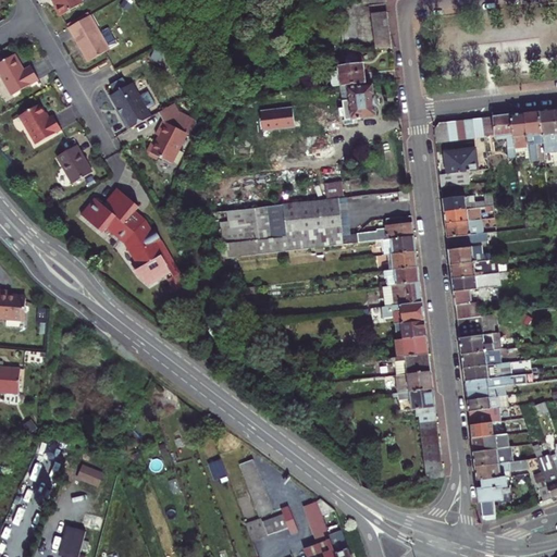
[(83,0),(54,0),(57,4),(56,5),(62,15),(84,3),(83,0)]
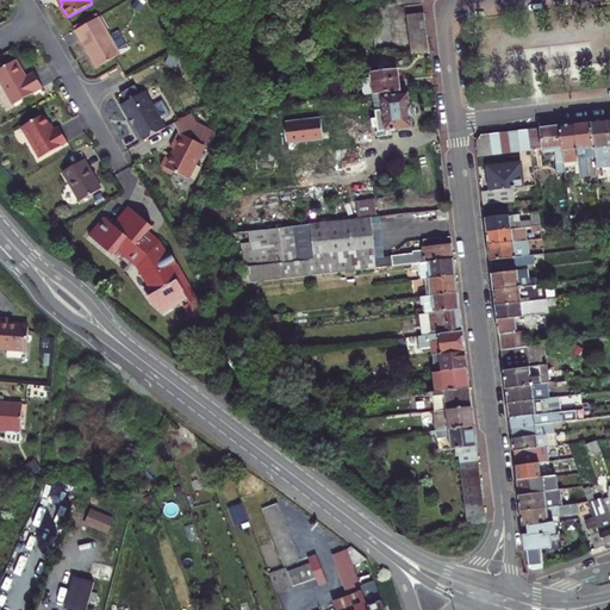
[(429,53),(424,13),(408,14),(412,55),(429,53)]
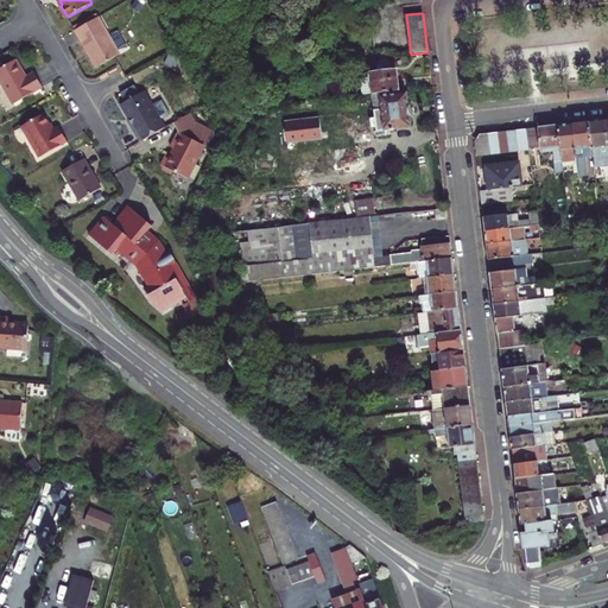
[(121,51),(100,16),(77,30),(99,67),(121,51)]
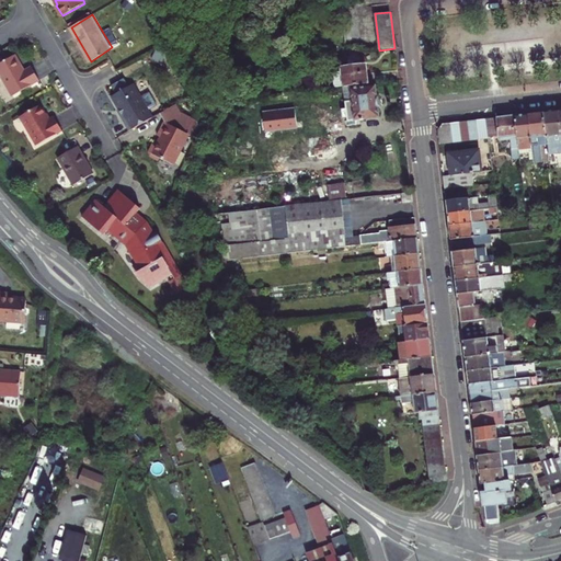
[(27,70),(19,54),(0,64),(0,68),(14,95),(42,80),(34,66),(27,70)]
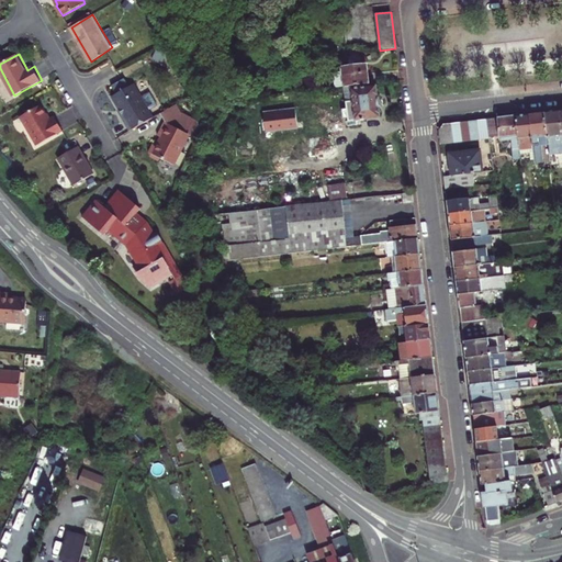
[(345,88),(356,86),(369,85),(367,65),(362,65),(362,63),(348,64),(348,67),(343,68),(344,72),(345,88)]
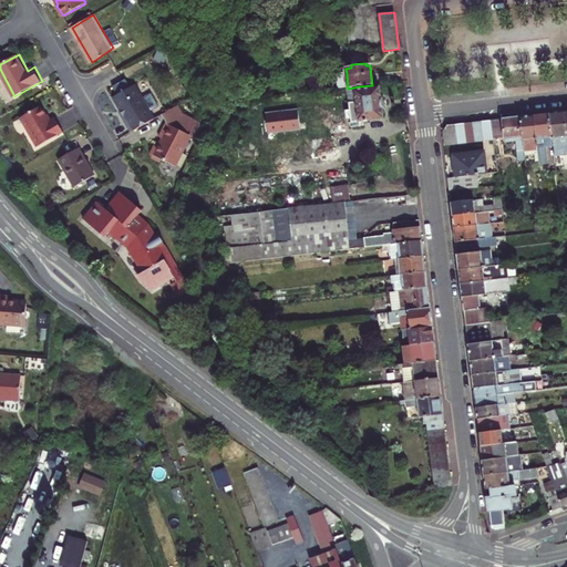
[(340,89),(347,89),(348,89),(347,73),(338,74),(340,89)]
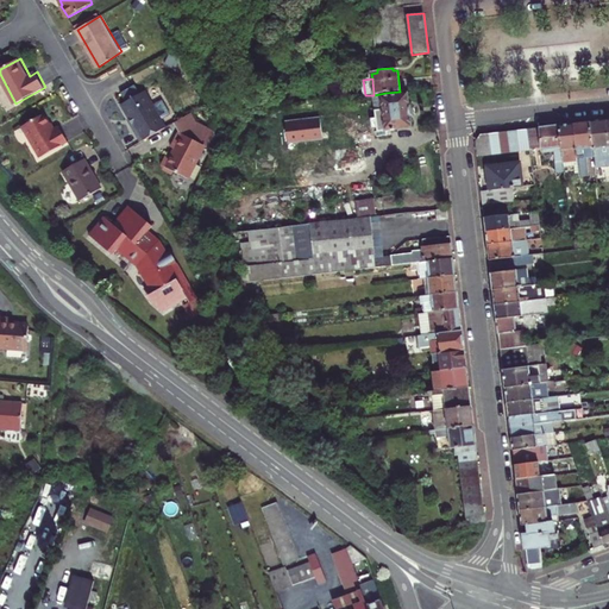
[(139,133),(144,143),(169,127),(148,92),(124,105),(140,132),(139,133)]
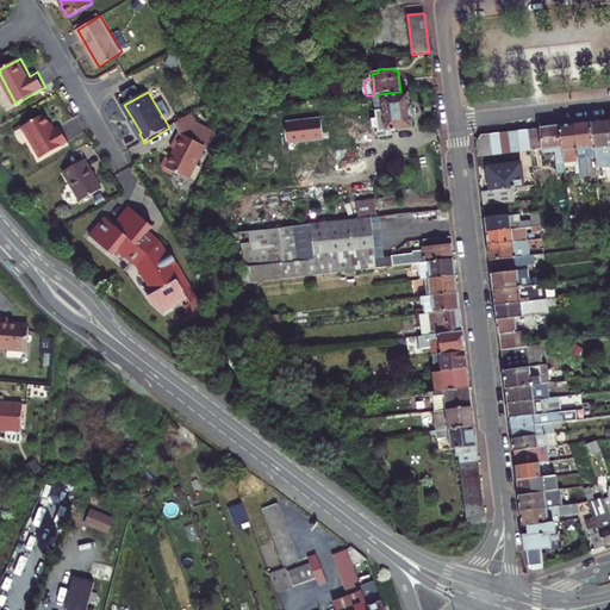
[(400,92),(386,93),(386,97),(381,98),(383,111),(375,111),(375,119),(372,120),(373,128),(378,128),(379,137),(388,136),(387,131),(412,129),(408,94),(400,95),(400,92)]
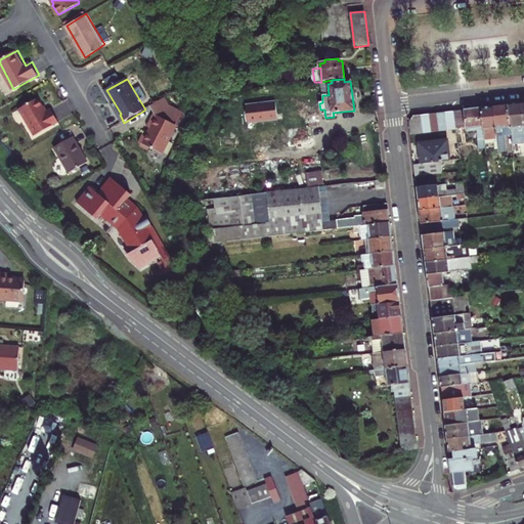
[(320,82),(322,95),(329,95),(328,84),(332,83),(332,80),(321,82),(320,82)]
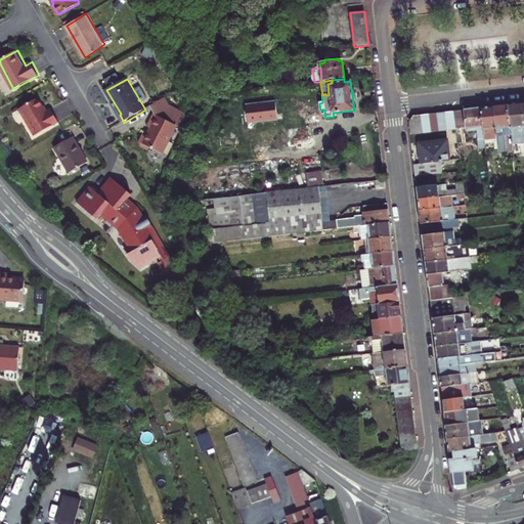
[(48,112),(40,97),(20,110),(36,135),(60,122),(53,108),(48,112)]
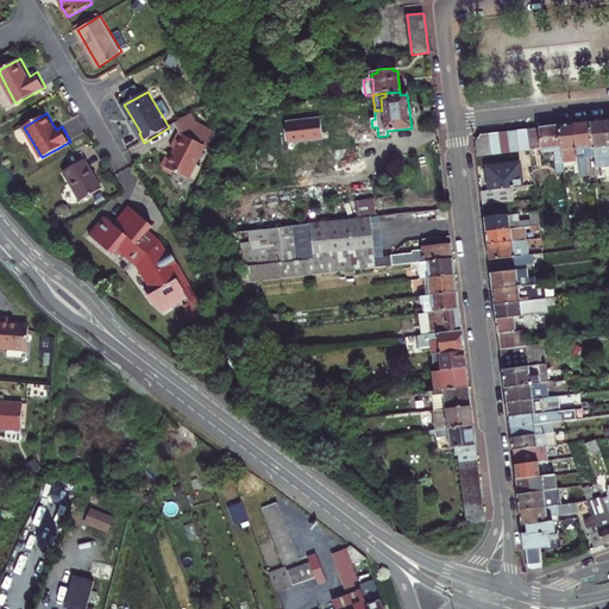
[(320,118),(286,123),(288,144),(322,139),(320,118)]
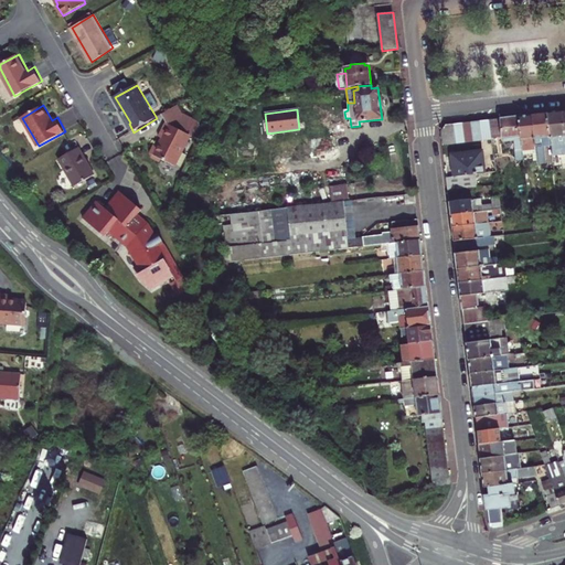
[(183,110),(177,126),(189,130),(194,132),(201,118),(183,110)]
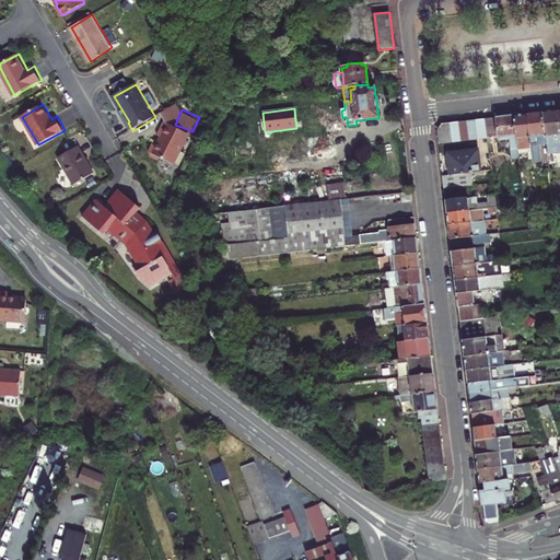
[(544,112),(547,146),(549,159),(556,158),(553,137),(559,136),(559,121),(559,111),(544,112)]
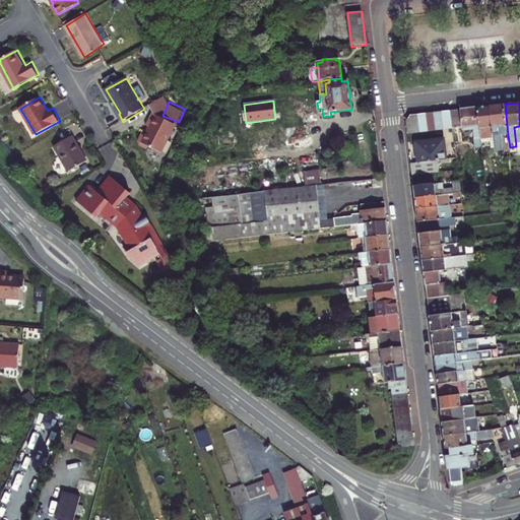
[(502,135),(508,135),(505,104),(491,106),(495,138),(496,151),(503,151),(502,135)]
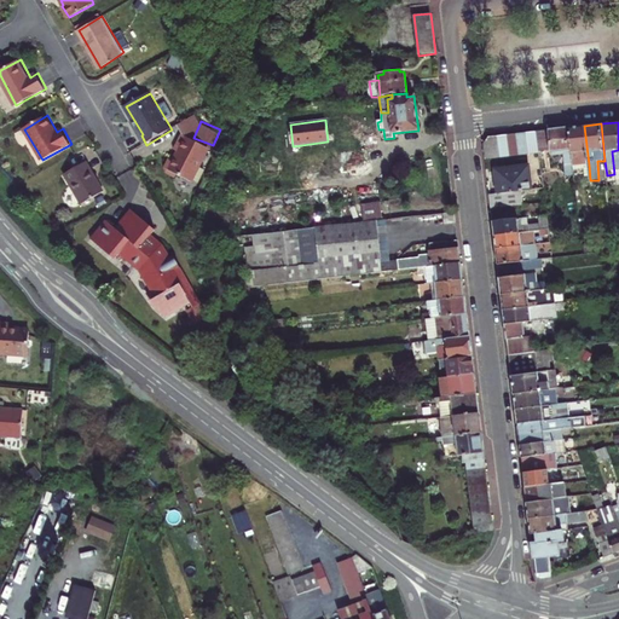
[(570,127),(572,150),(573,166),(589,165),(584,126),(570,127)]
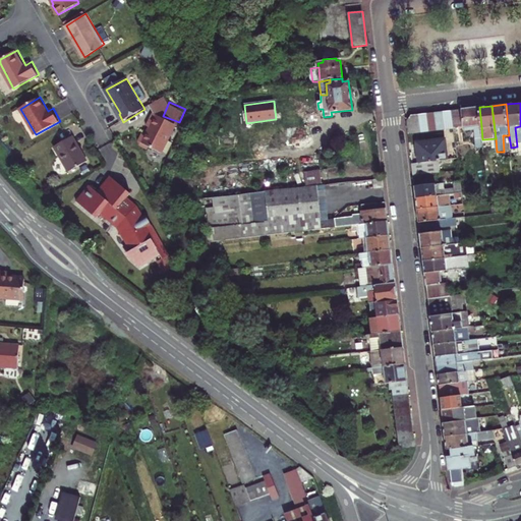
[(452,111),(454,127),(464,126),(464,128),(481,126),(479,107),(452,111)]
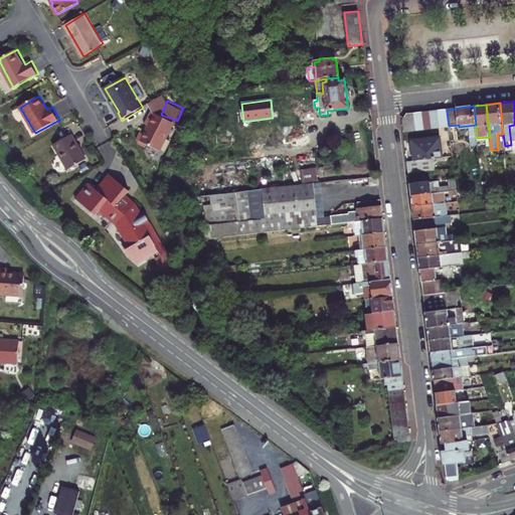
[(441,128),(439,110),(431,111),(433,129),(441,128)]
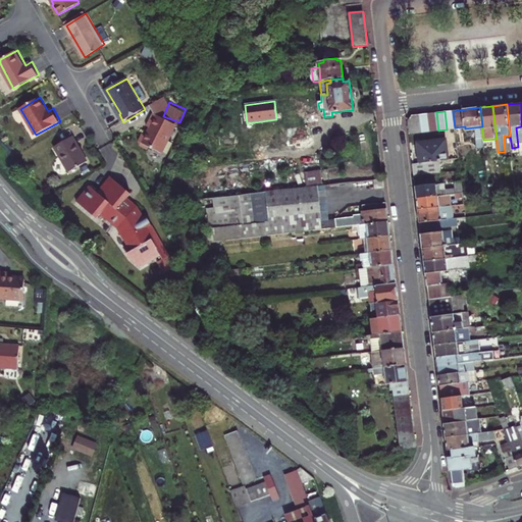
[(455,127),(453,111),(445,111),(447,129),(455,128),(455,127)]
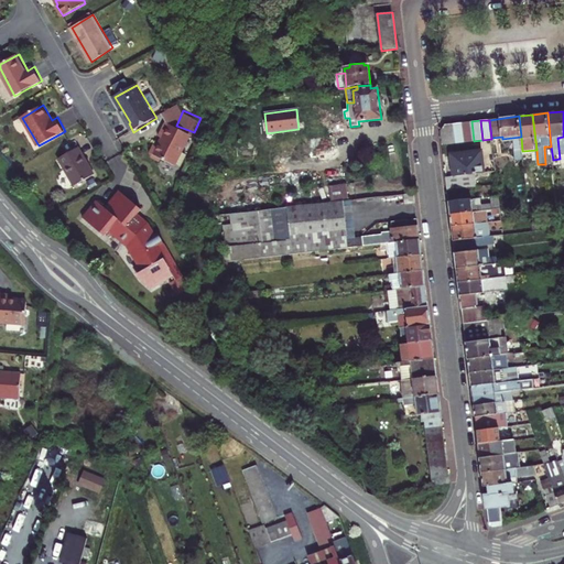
[(176,126),(169,121),(162,136),(165,137),(161,145),(159,144),(154,153),(156,158),(164,161),(166,158),(181,164),(194,133),(194,132),(188,130),(176,126)]
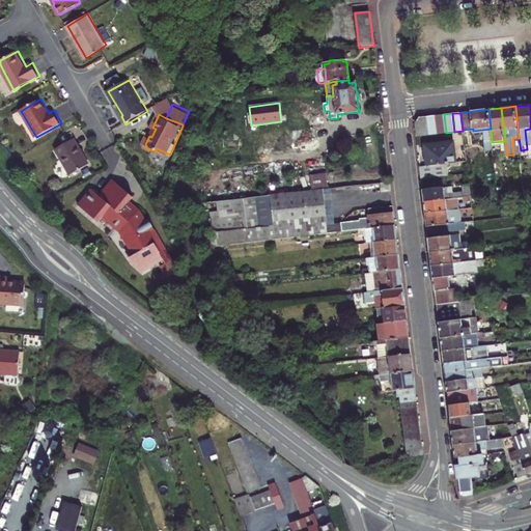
[(444,114),(436,115),(438,134),(446,133),(444,114)]
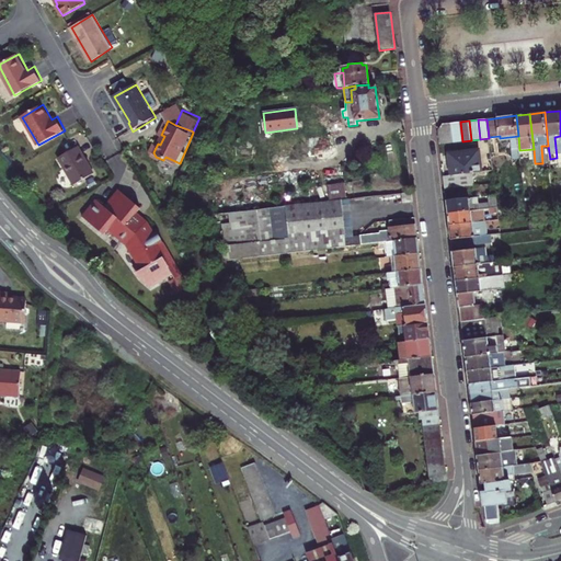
[(460,122),(451,123),(454,142),(462,141),(460,122)]
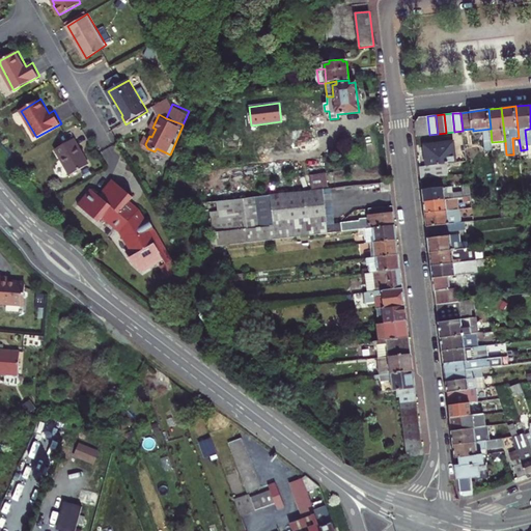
[(420,117),(415,123),(416,137),(429,135),(427,116),(420,117)]
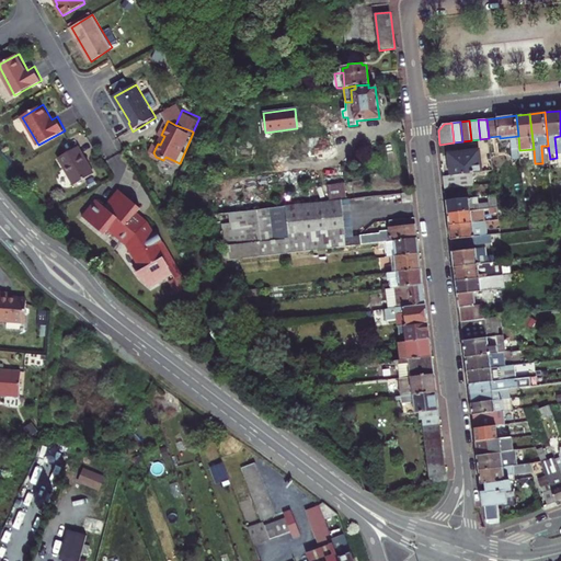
[(96,173),(80,146),(60,158),(77,184),(96,173)]
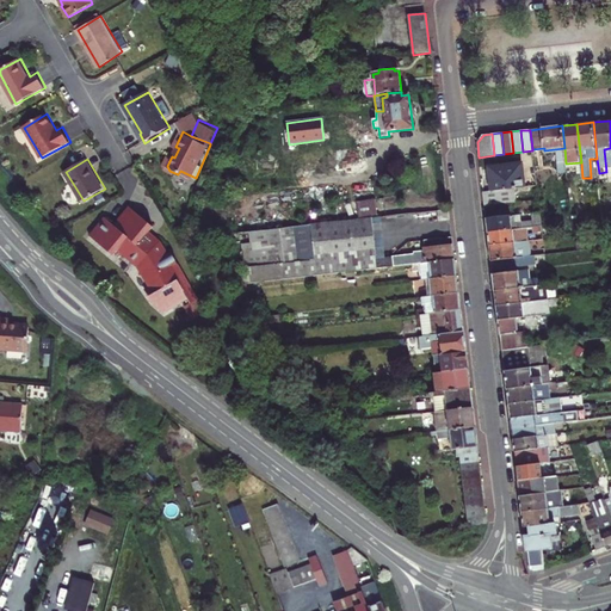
[(489,170),(492,191),(513,189),(523,187),(522,166),(489,170)]
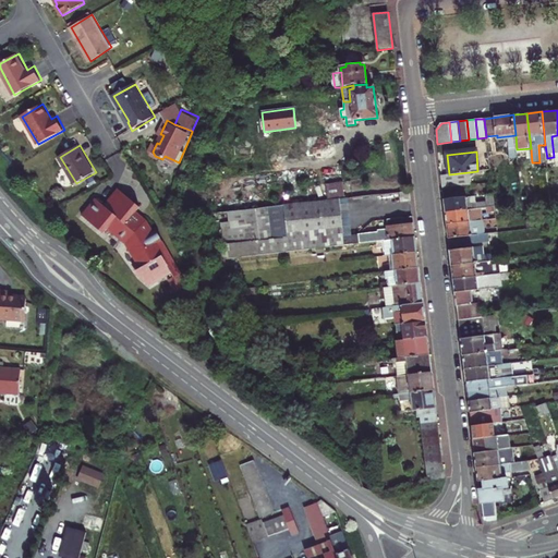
[(441,176),(444,189),(471,185),(469,172),(449,174),(441,176)]
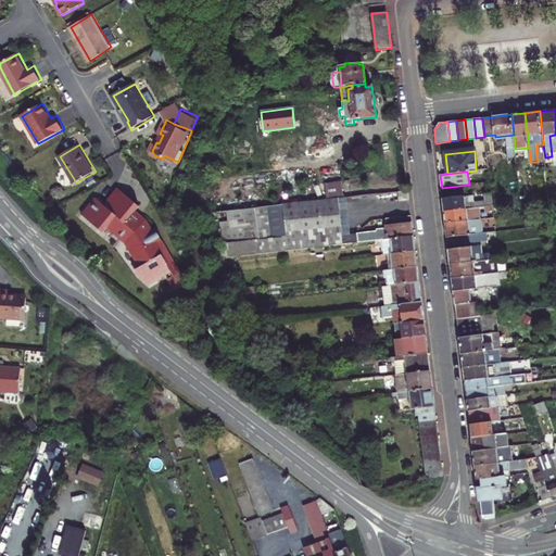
[(326,184),(328,200),(340,199),(344,199),(342,182),(326,184)]
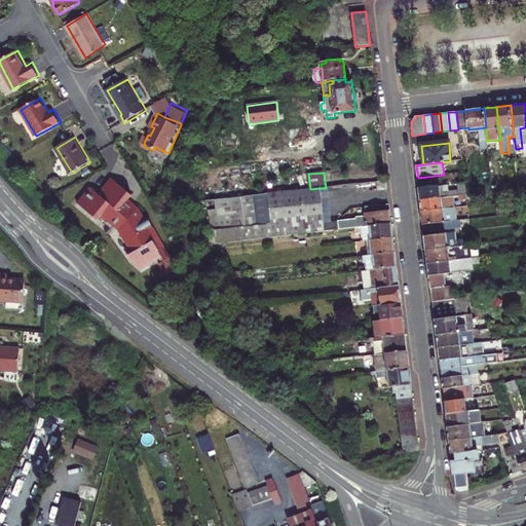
[(418,180),(420,200),(447,197),(446,192),(449,191),(448,185),(441,186),(440,178),(418,180)]
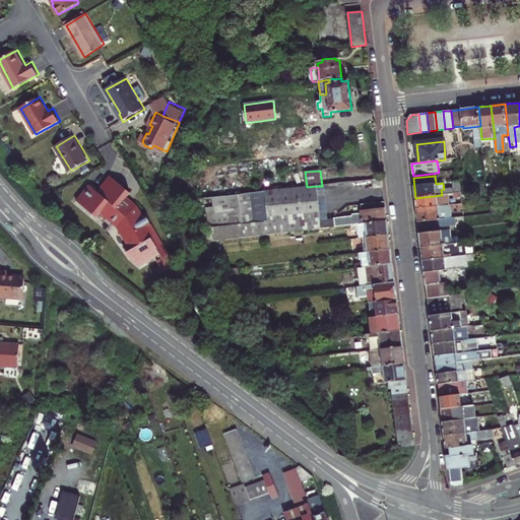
[(133,256),(141,264),(161,253),(164,257),(170,253),(147,213),(144,215),(137,204),(126,195),(130,190),(125,186),(109,179),(100,191),(91,184),(78,199),(96,214),(101,209),(119,225),(129,242),(125,244),(133,256)]
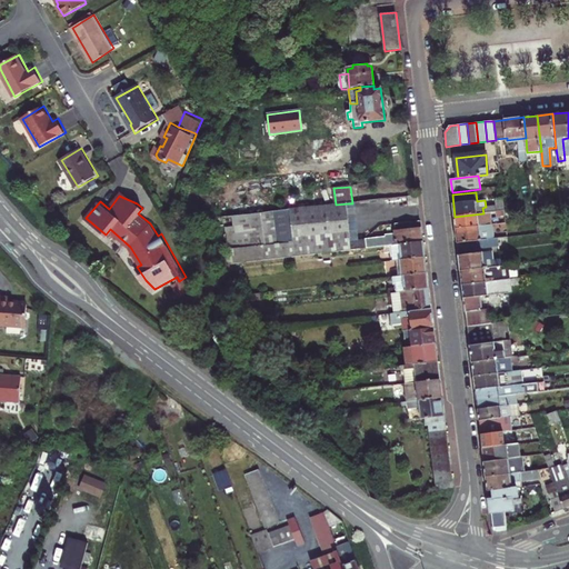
[(419,205),(418,196),(409,197),(410,206),(419,205)]
